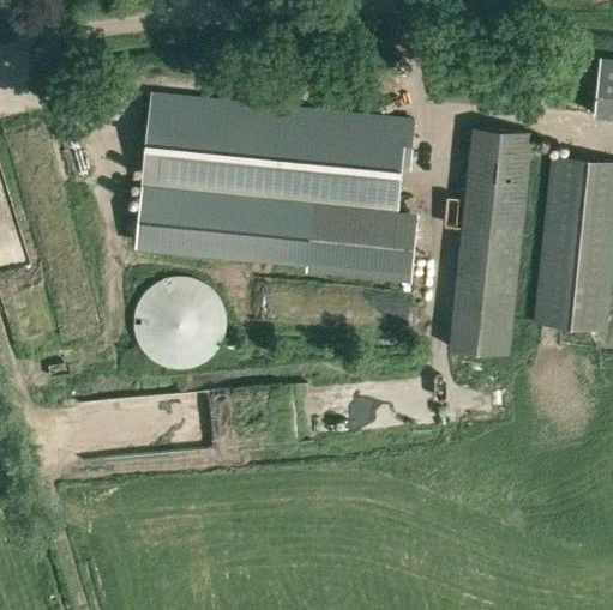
[(612,121),(612,60),(599,59),(593,120),(612,121)]
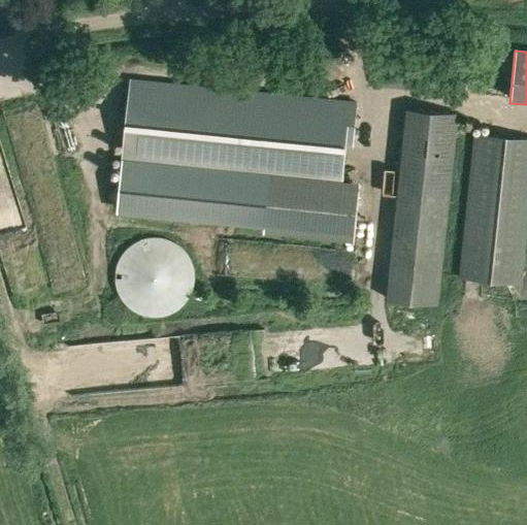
[(352,148),(356,104),(129,81),(120,168),(116,214),(262,228),(261,236),(354,244),(360,185),(340,183),(346,146),(352,148)]
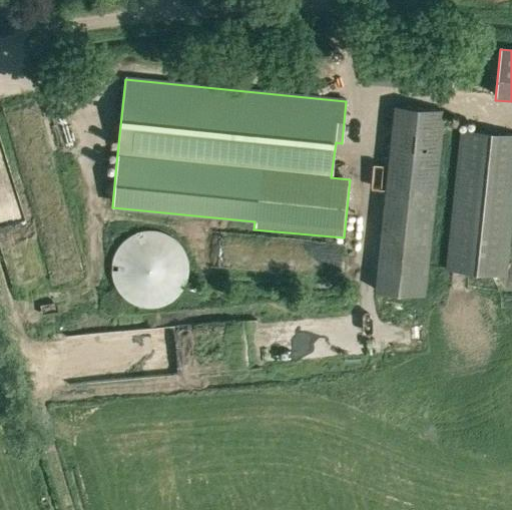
[(425,298),(444,112),(393,107),(374,293),(425,298)]
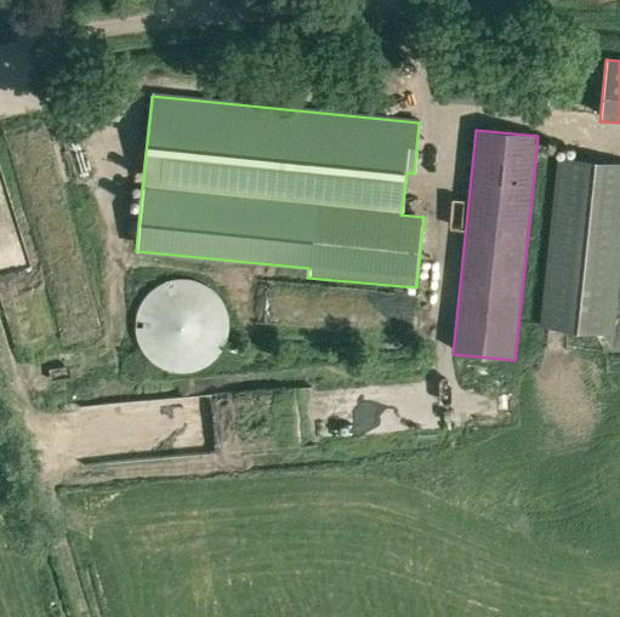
[(613,337),(619,273),(619,165),(556,158),(538,329),(613,337)]
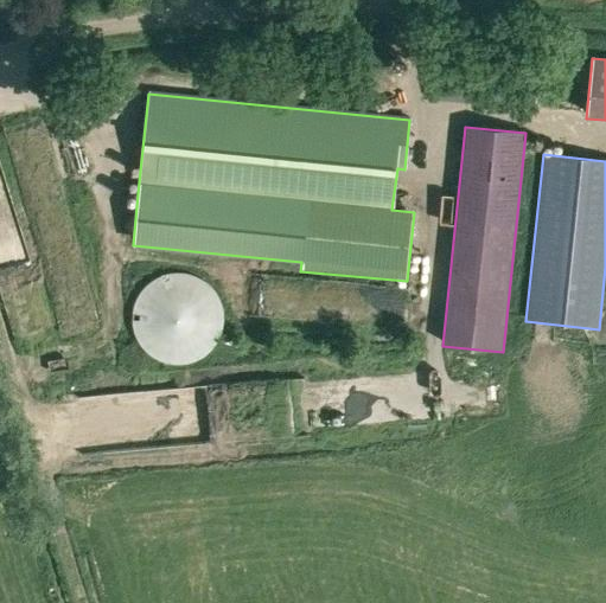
[(227,321),(227,320),(227,310),(223,301),(219,293),(212,286),(203,278),(195,275),(185,273),(178,273),(168,274),(161,276),(152,281),(145,287),(140,293),(135,301),(133,310),(132,320),(133,329),(135,339),(140,347),(145,353),(152,359),(159,363),(170,366),(179,367),(190,366),(198,364),(206,359),(212,354),(218,347),(223,339),(227,329),(227,321)]
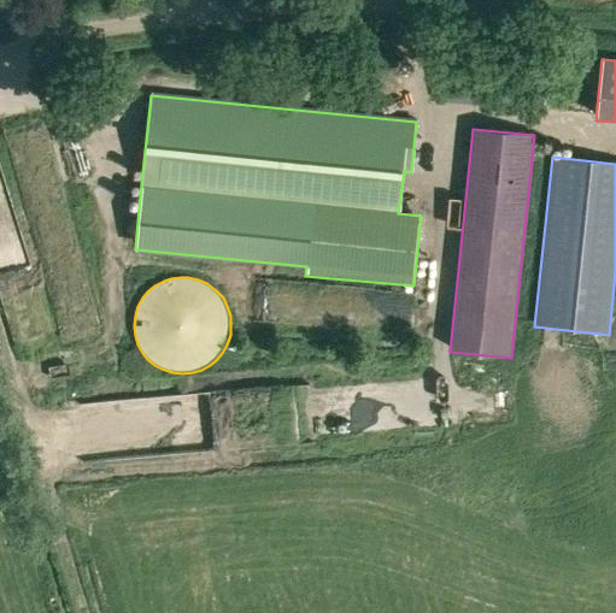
[(58,423),(60,453),(68,452),(65,422),(58,423)]
